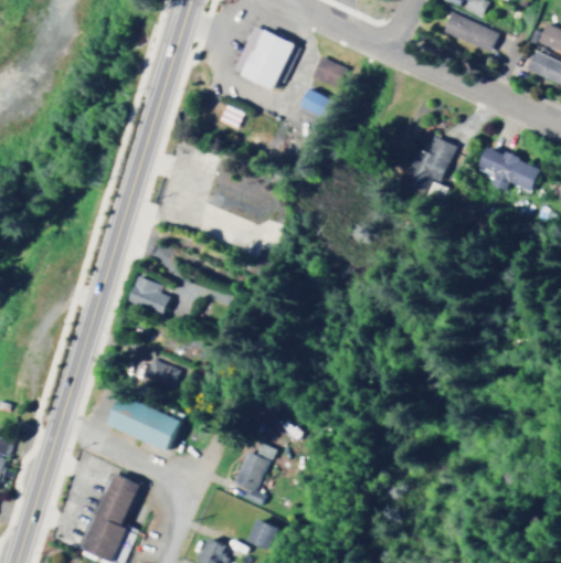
[(484,18),(489,1),(486,0),(468,0),(465,11),(484,18)]
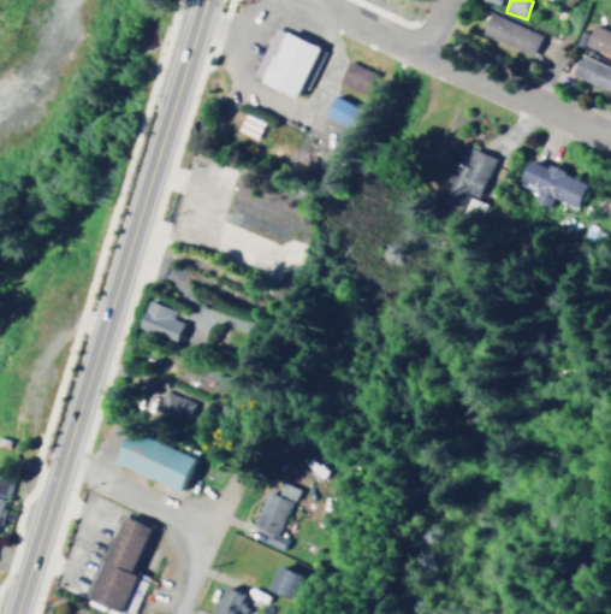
[(543,36),(492,15),(484,35),(534,57),(543,36)]
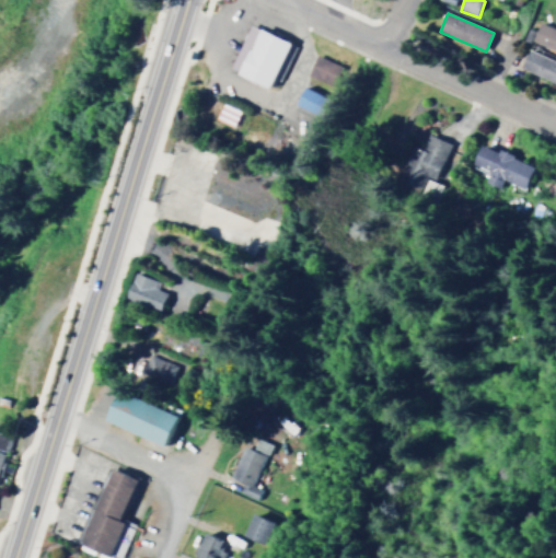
[(271,89),(292,44),(252,25),(231,70),(271,89)]
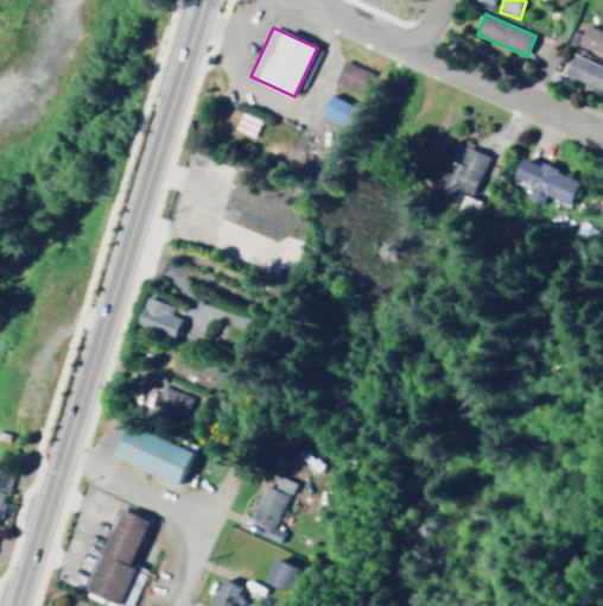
[(578,49),(602,57),(602,35),(585,29),(578,49)]
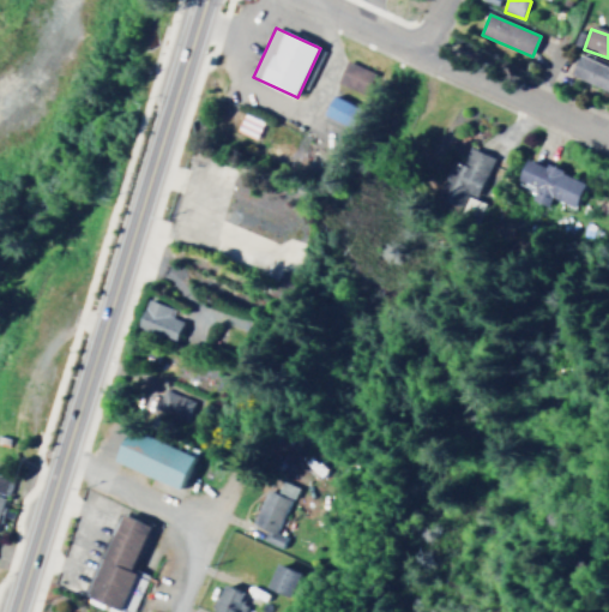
[(572,77),(608,93),(608,67),(580,57),(572,77)]
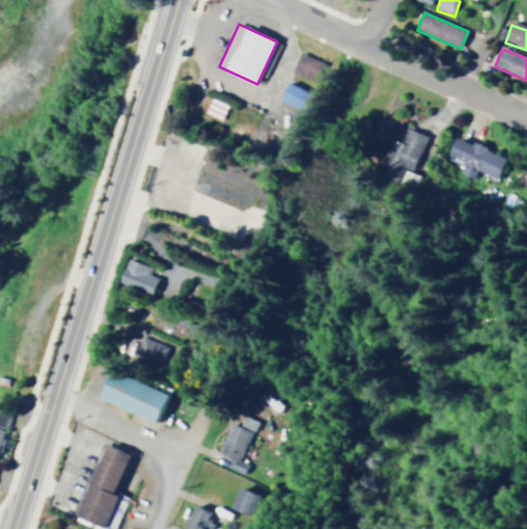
[(327,65),(301,54),(293,71),(319,83),(327,65)]
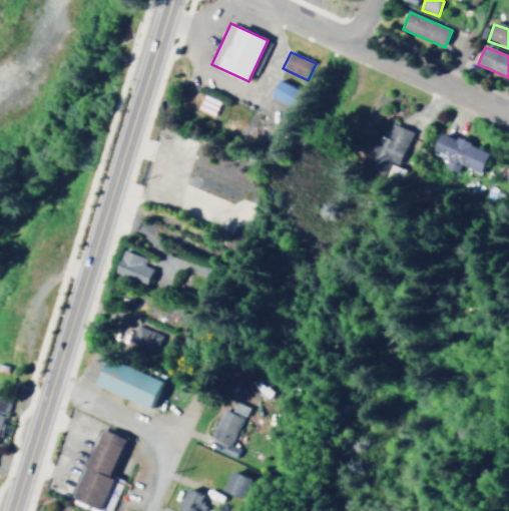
[(273,98),(298,106),(303,90),(278,82),(273,98)]
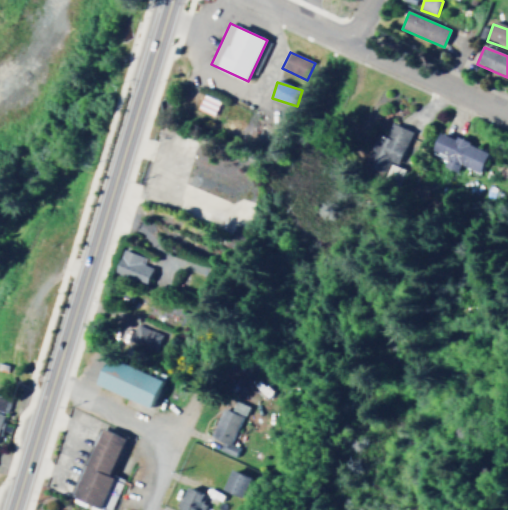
[(381,135),(366,167),(387,177),(394,162),(399,164),(413,132),(393,124),(387,137),(381,135)]
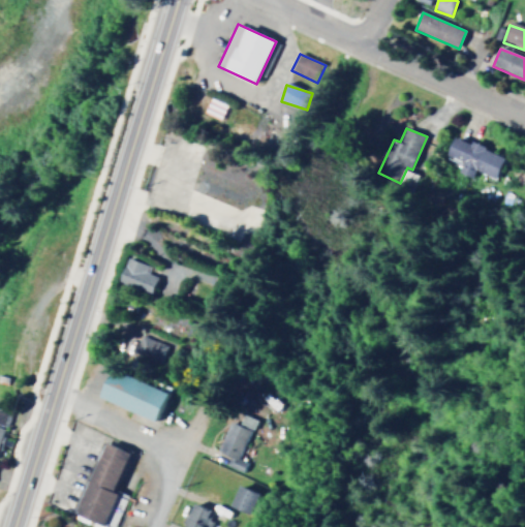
[(505,156),(471,145),(472,144),(455,138),(449,157),(463,162),(459,175),(474,180),(476,172),(497,179),(505,156)]
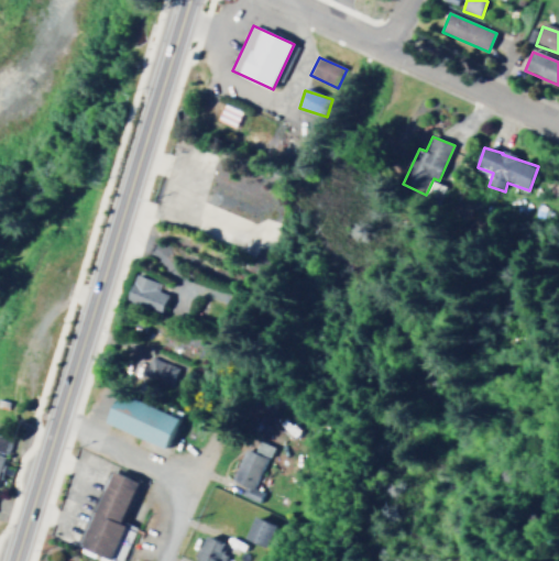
[(197,171),(210,175),(216,156),(203,152),(197,171)]
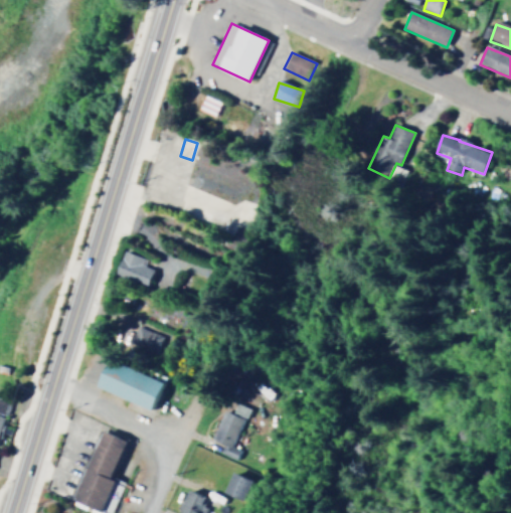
[(146,260),(126,251),(117,276),(148,288),(155,271),(143,266),(146,260)]
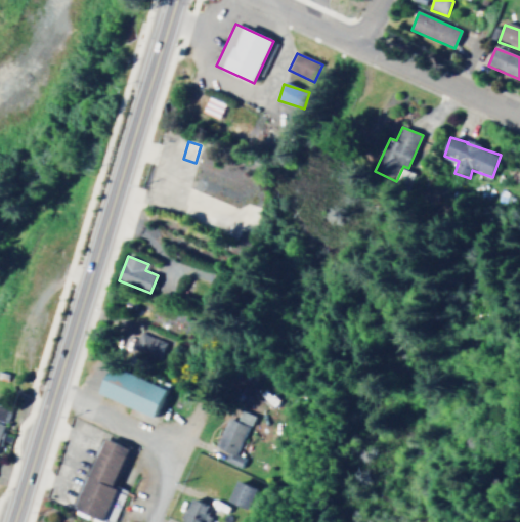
[(167,343),(139,332),(132,350),(159,361),(167,343)]
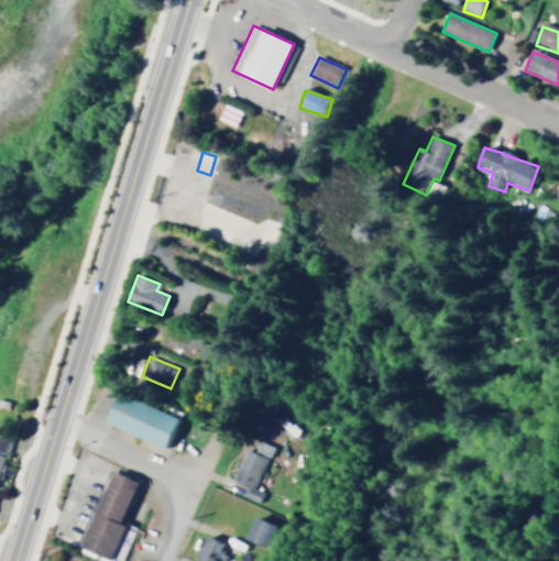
[(109,425),(167,450),(181,419),(122,394),(109,425)]
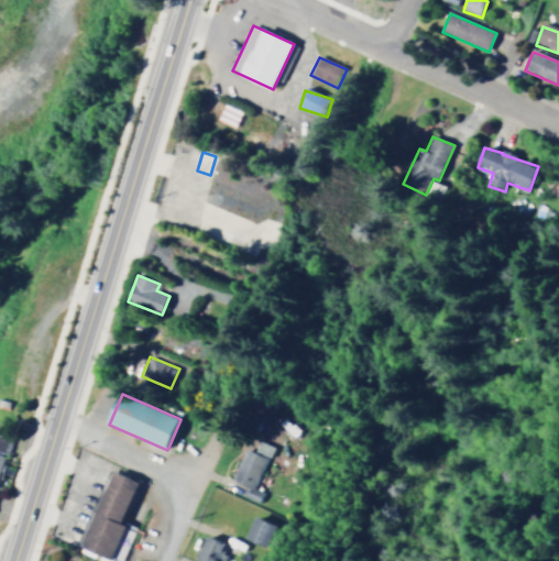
[(10,438),(0,437),(0,452),(8,454),(10,438)]
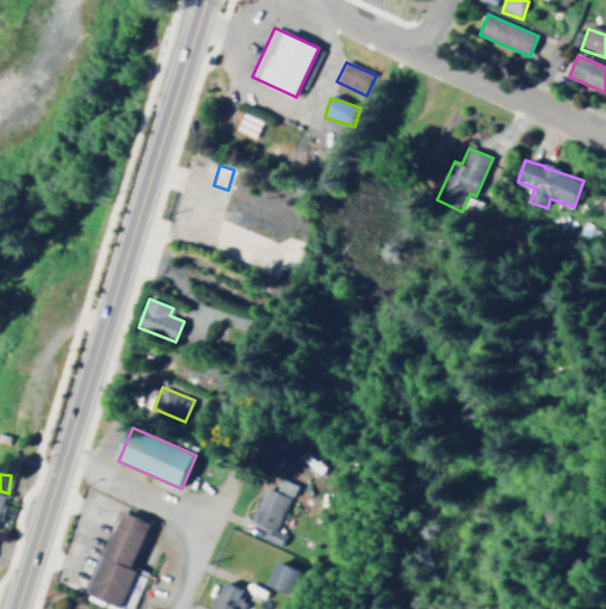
[(298,487),(284,480),(278,491),(294,498),(298,487)]
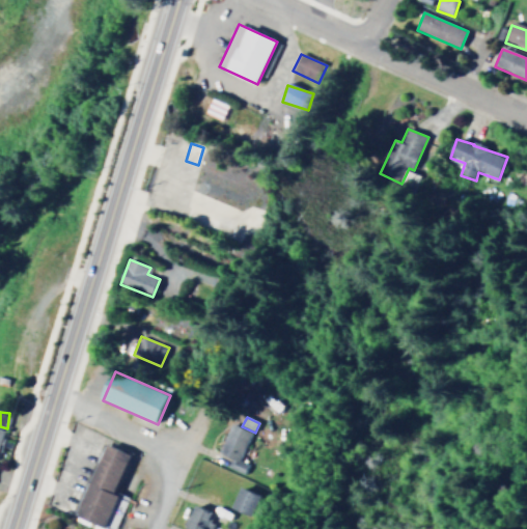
[(220,454),(231,458),(228,469),(245,475),(249,465),(241,462),(252,433),(231,424),(220,454)]
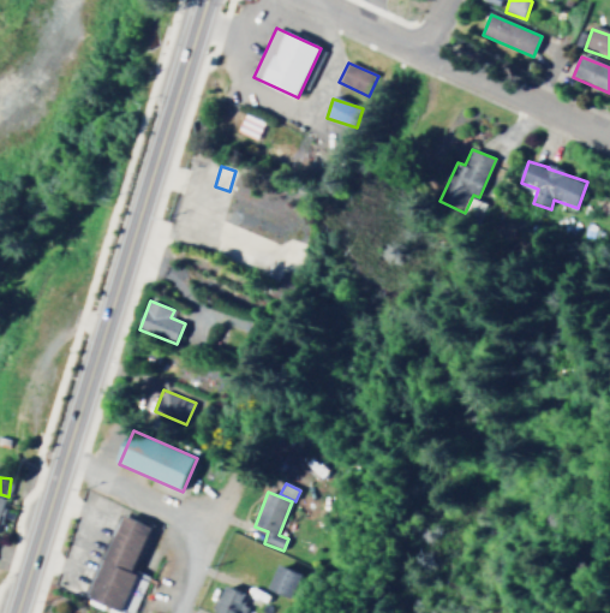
[(129,511),(160,525),(139,569),(151,575),(133,612),(90,591),(129,511)]
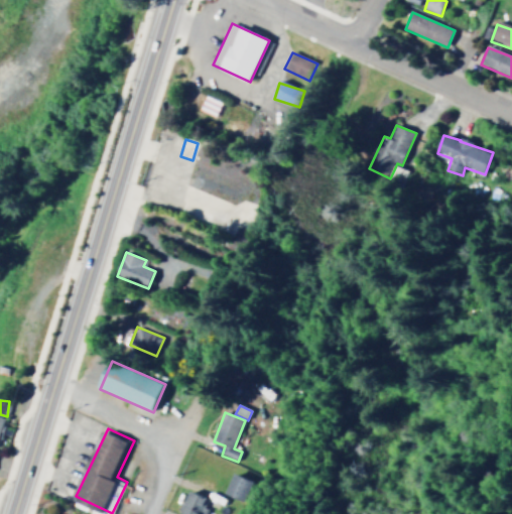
[(246,503),(255,483),(235,475),(226,495),(246,503)]
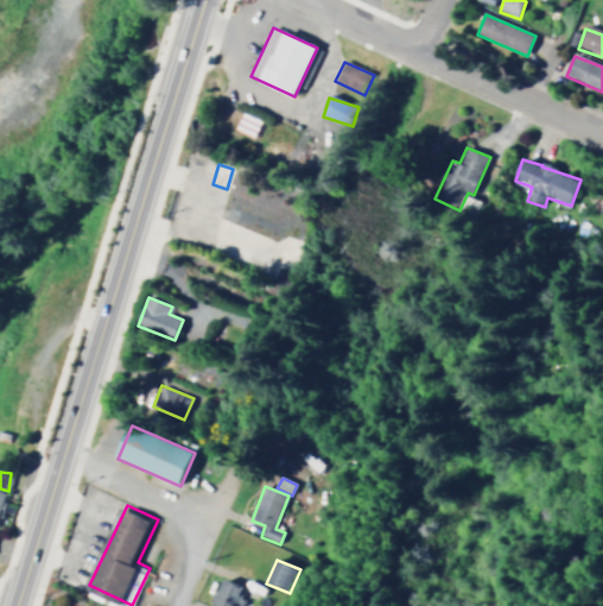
[(242,605),(247,588),(222,581),(215,605),(242,605)]
